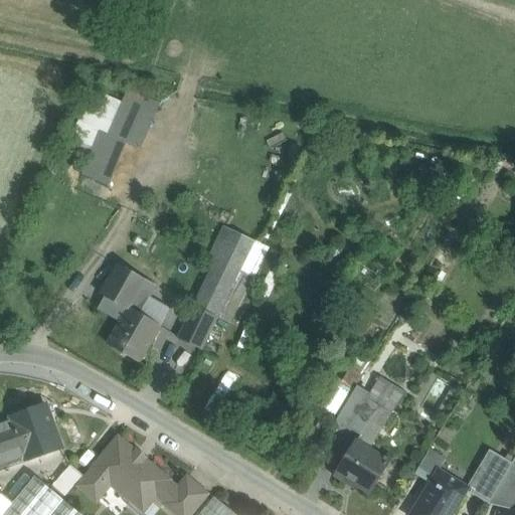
[(77,121),(64,151),(87,161),(80,175),(107,186),(126,144),(77,121)]
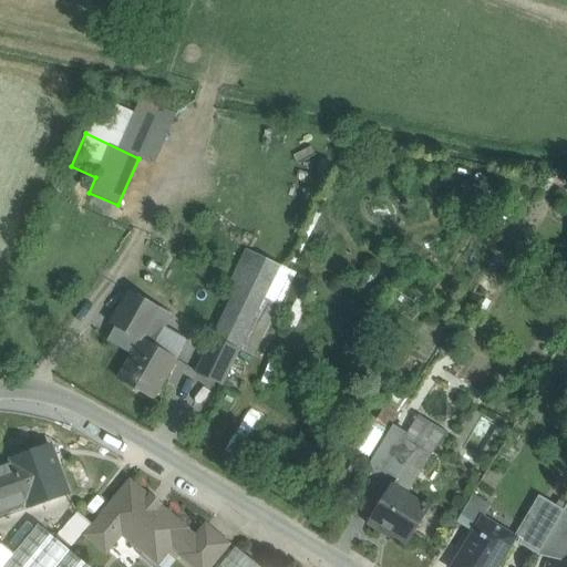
[(171,316),(130,292),(112,326),(116,328),(109,340),(134,354),(119,380),(153,400),(184,347),(162,333),(171,316)]
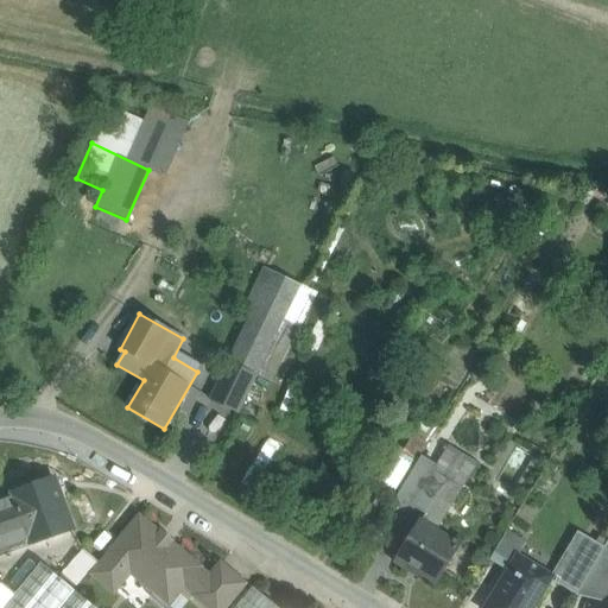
[(284,320),(257,375),(272,382),(298,327),(284,320)]
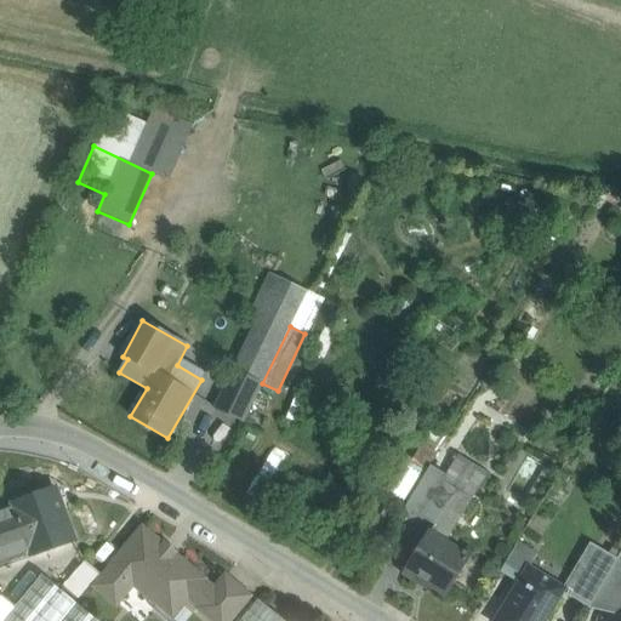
[(233,370),(215,409),(243,423),(262,383),(233,370)]
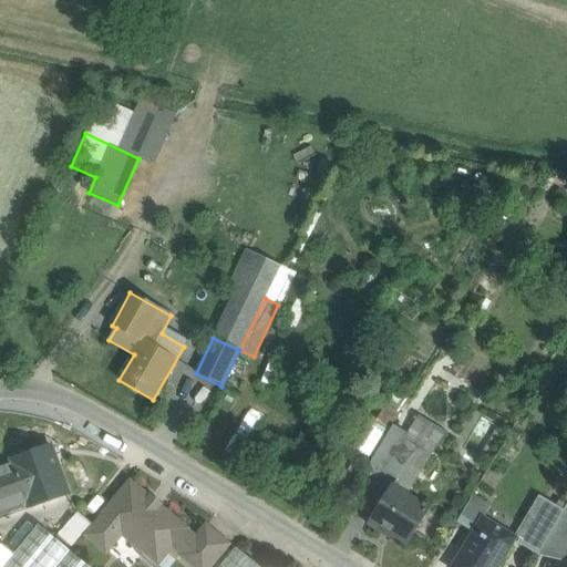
[(346,444),(369,459),(388,429),(364,414),(346,444)]
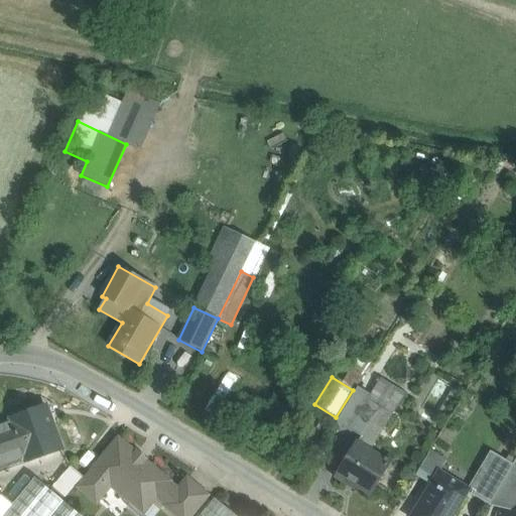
[(368,377),(361,389),(372,396),(368,401),(379,408),(392,415),(402,397),(368,377)]
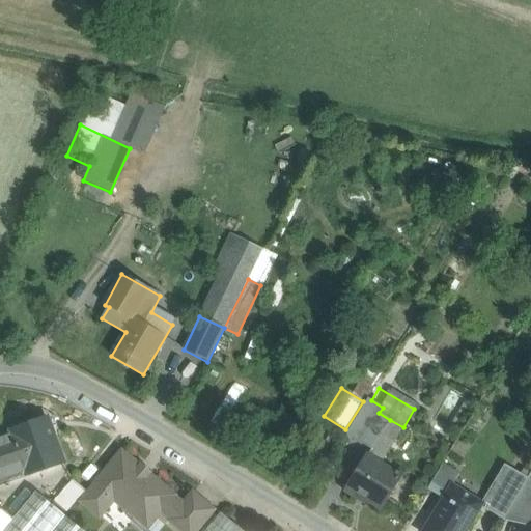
[(371,400),(368,399),(353,424),(379,439),(380,438),(390,420),(379,413),(383,408),(371,400)]
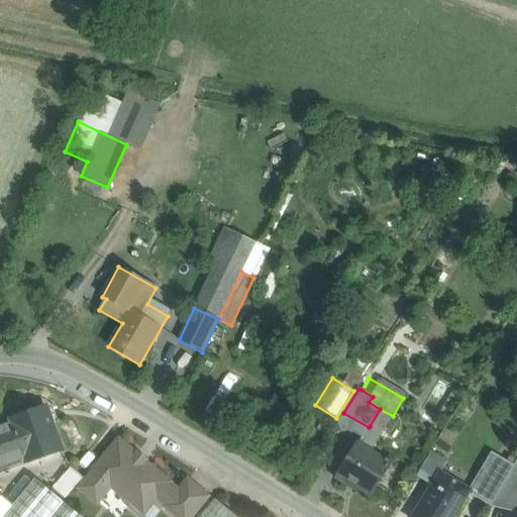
[(46,408),(13,420),(27,461),(62,449),(46,408)]
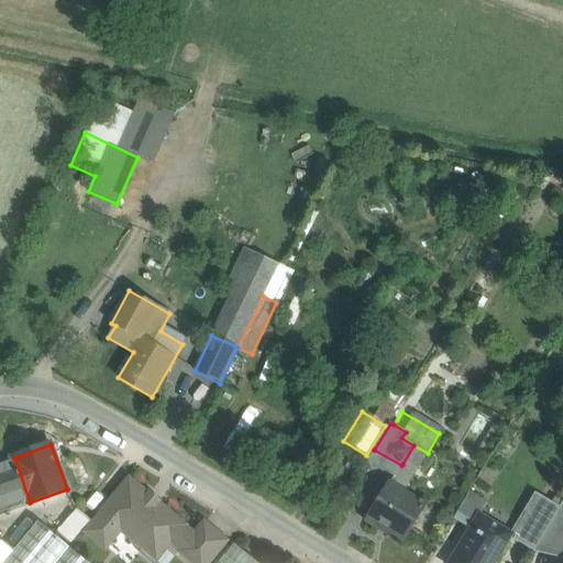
[(428,453),(414,445),(403,464),(401,465),(390,484),(390,485),(405,461),(418,470),(428,453)]
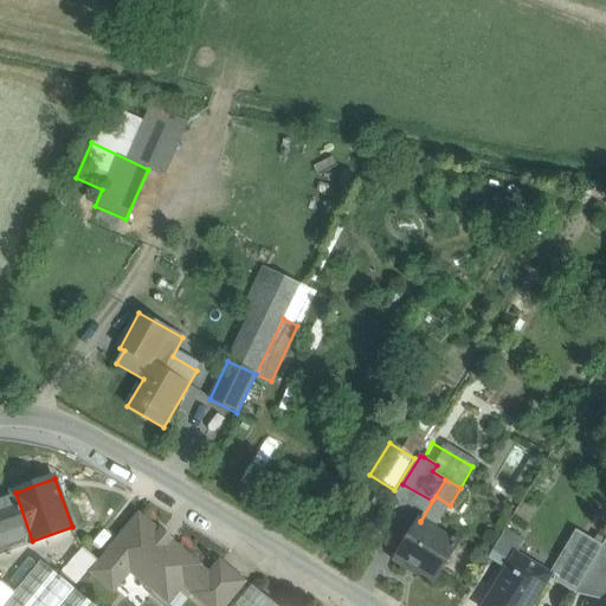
[(14,492),(0,497),(0,552),(32,541),(15,492),(14,492)]
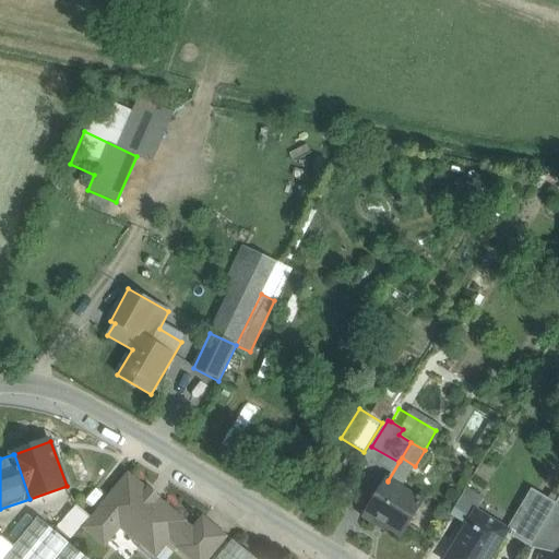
[(402,458),(388,482),(388,480),(387,480),(364,518),(375,524),(377,522),(402,536),(423,502),(401,489),(415,466),(402,458)]
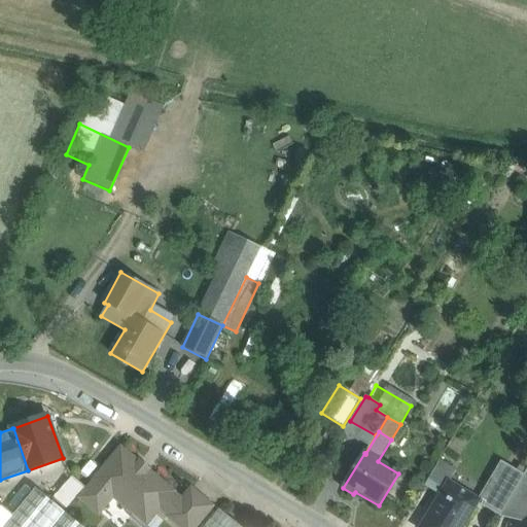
[(172,492),(121,450),(96,481),(97,481),(82,498),(99,512),(113,494),(135,513),(130,518),(140,526),(151,526),(160,518),(154,514),(160,506),(171,516),(182,502),(171,493),(172,492)]
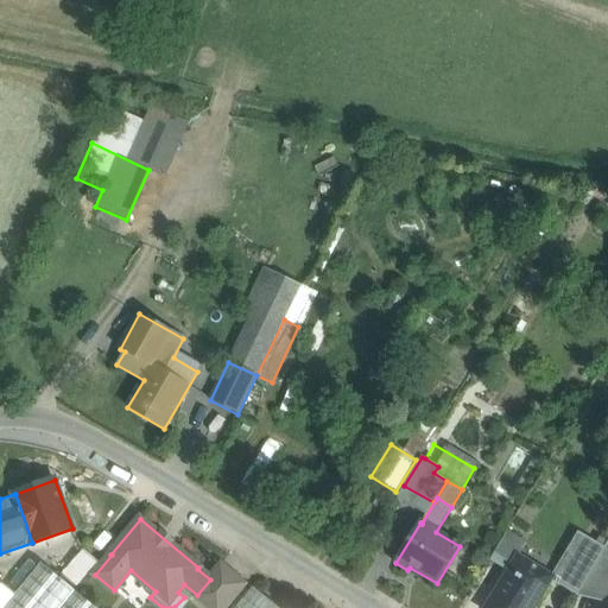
[(507,532),(491,561),(508,572),(518,557),(513,555),(521,540),(507,532)]
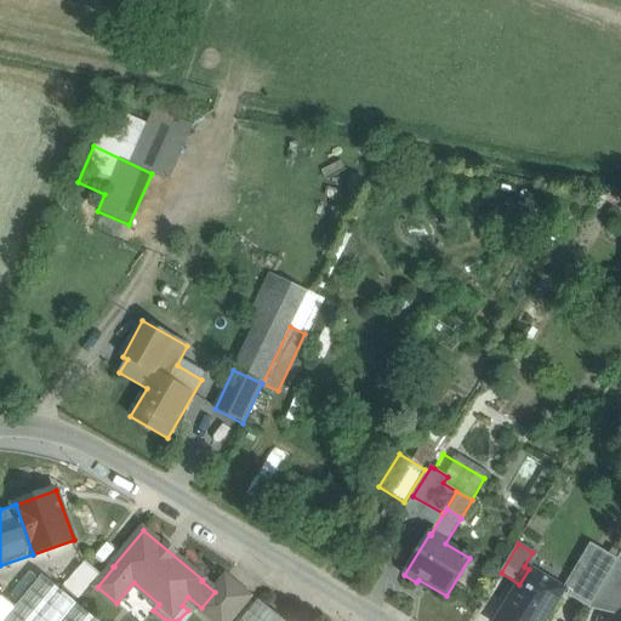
[(596,547),(567,596),(590,609),(619,560),(596,547)]
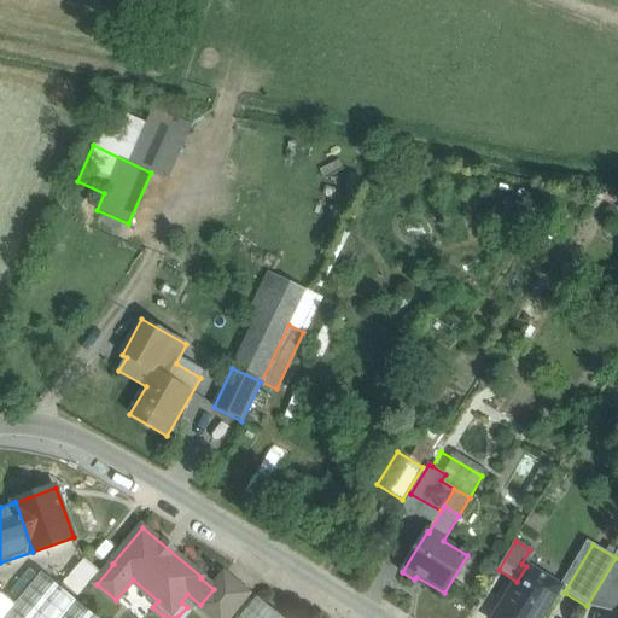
[(617,558),(616,558),(587,606),(617,613),(617,558)]
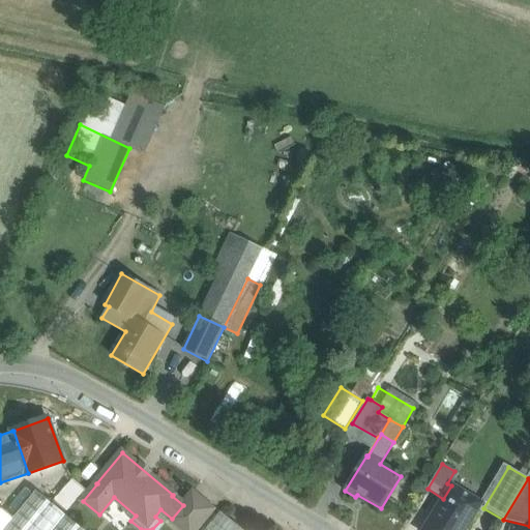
[(72,479),(55,500),(67,510),(85,490),(72,479)]
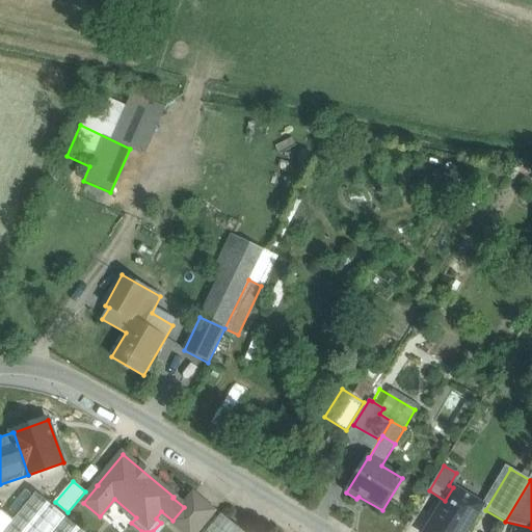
[(470,497),(453,487),(445,501),(425,531),(467,531),(481,510),(467,502),(470,497)]
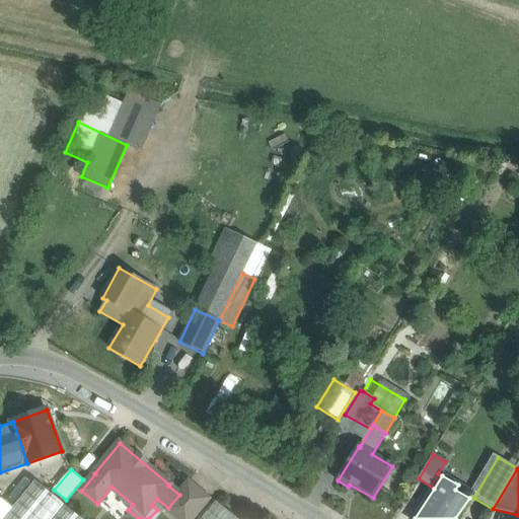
[(80,518),(35,482),(13,508),(0,497),(0,518),(80,518)]
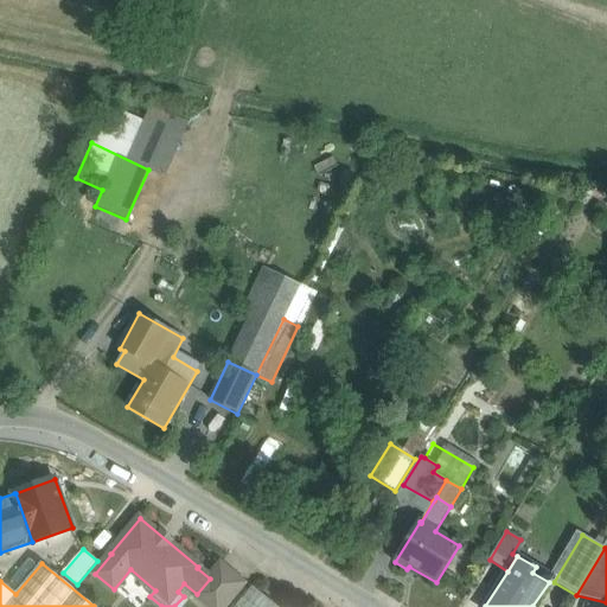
[(223,606),(242,585),(221,566),(210,579),(197,594),(197,595),(210,606),(223,606)]
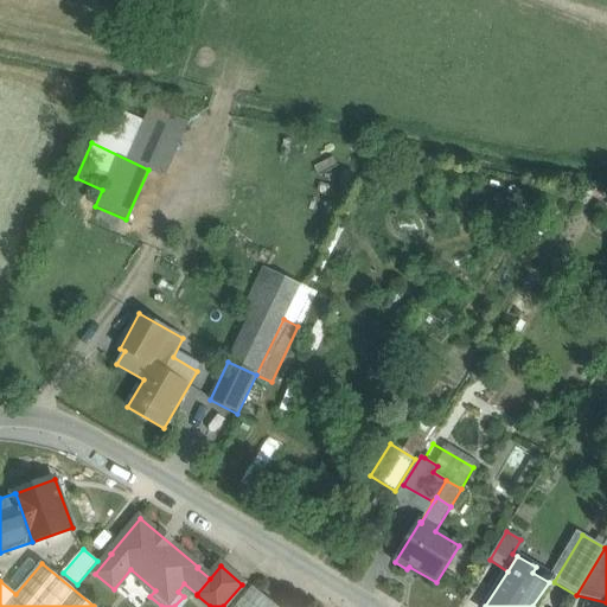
[(276,606),(251,586),(234,606),(276,606)]
